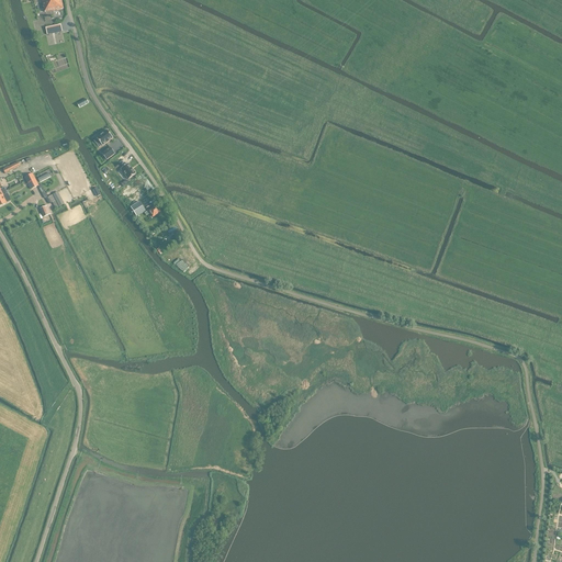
[(41,0),(43,7),(44,7),(45,12),(64,8),(60,0),(41,0)]
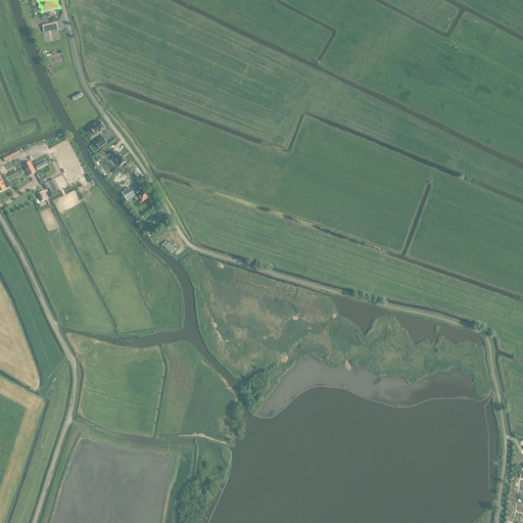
[(56,22),(43,26),(44,32),(58,29),(56,22)]
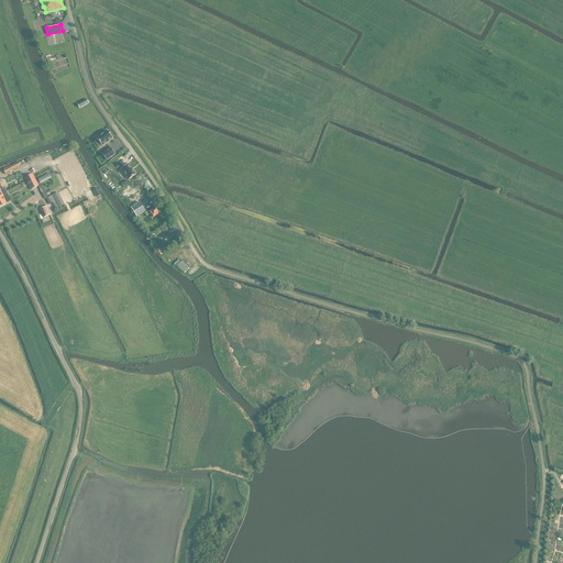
[(77,103),(79,108),(88,102),(86,99),(77,103)]
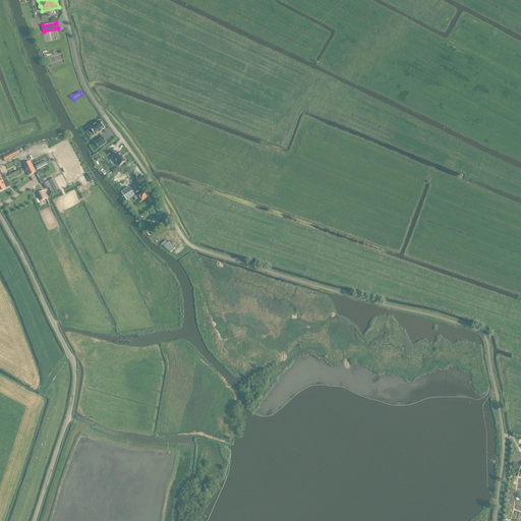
[(99,120),(90,128),(95,135),(105,127),(99,120)]
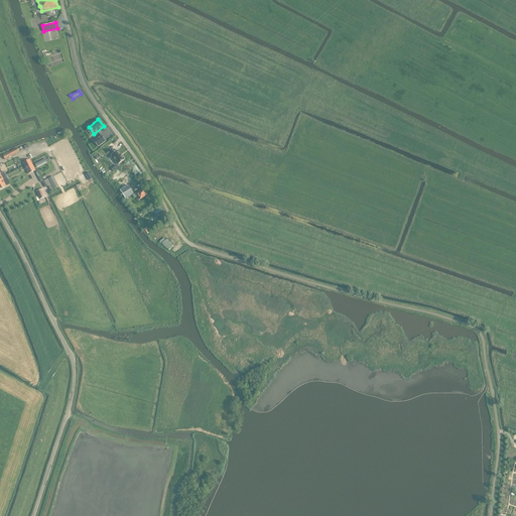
[(101,135),(94,140),(98,146),(105,141),(101,135)]
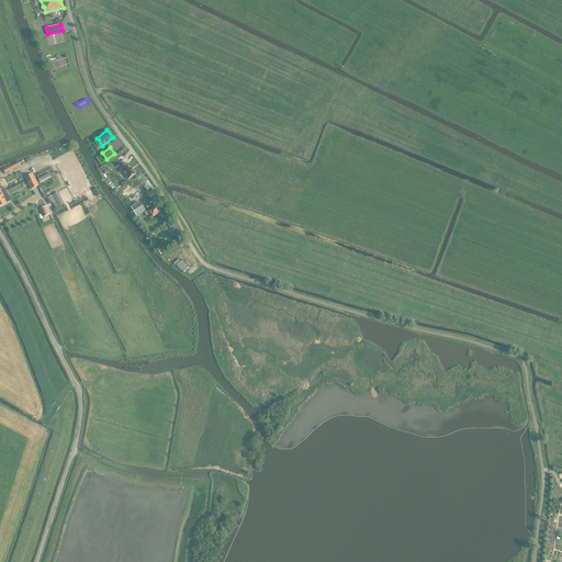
[(116,156),(110,161),(116,169),(123,165),(116,156)]
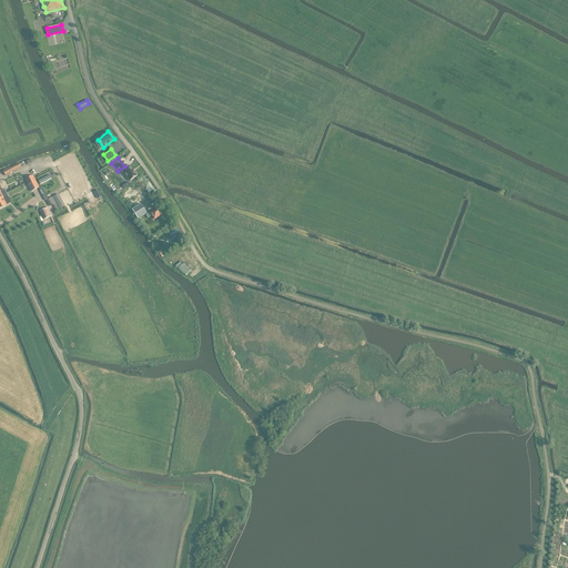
[(20,166),(19,163),(2,172),(4,175),(20,166)]
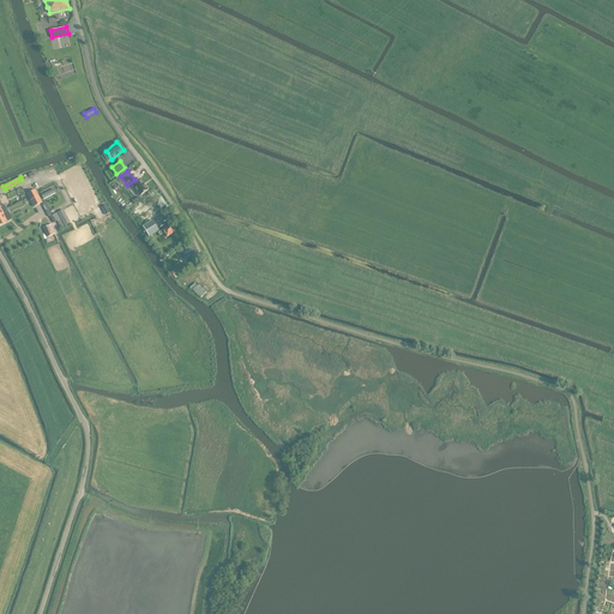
[(139,179),(132,185),(140,197),(149,190),(139,179)]
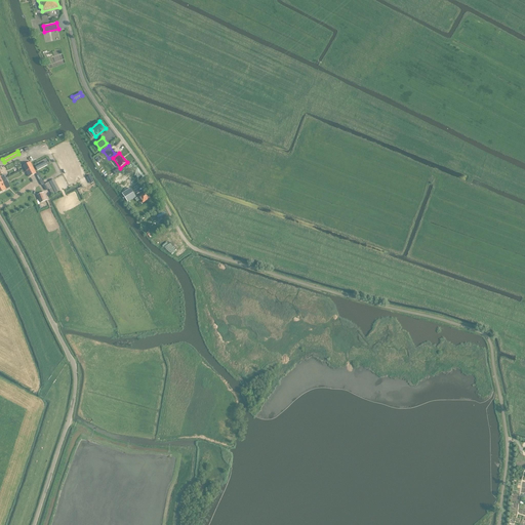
[(45,161),(35,167),(37,170),(47,165),(45,161)]
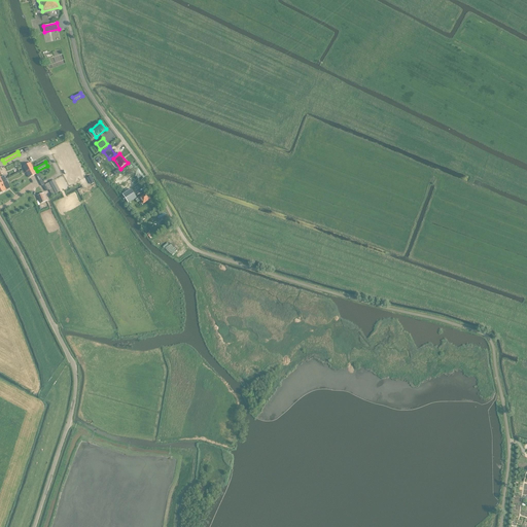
[(27,172),(33,168),(30,163),(24,167),(27,172)]
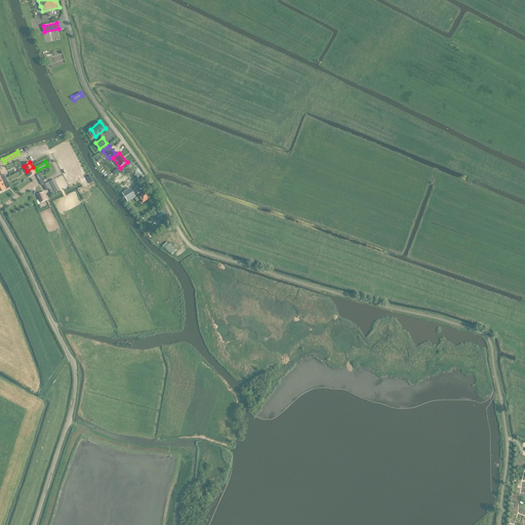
[(33,167),(27,171),(29,176),(36,173),(33,167)]
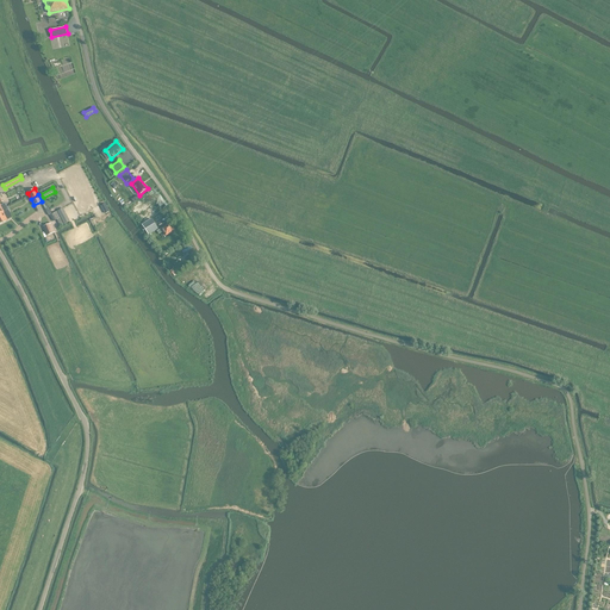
[(63,209),(51,215),(57,228),(70,221),(63,209)]
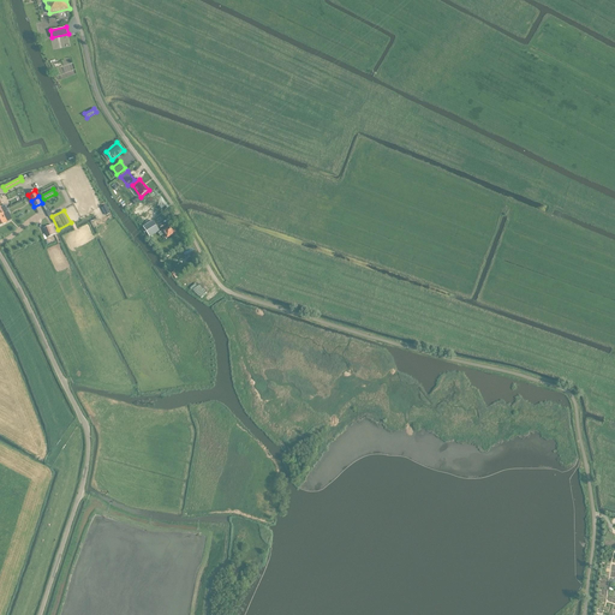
[(156,225),(153,220),(147,224),(143,226),(147,232),(149,237),(159,231),(156,225)]
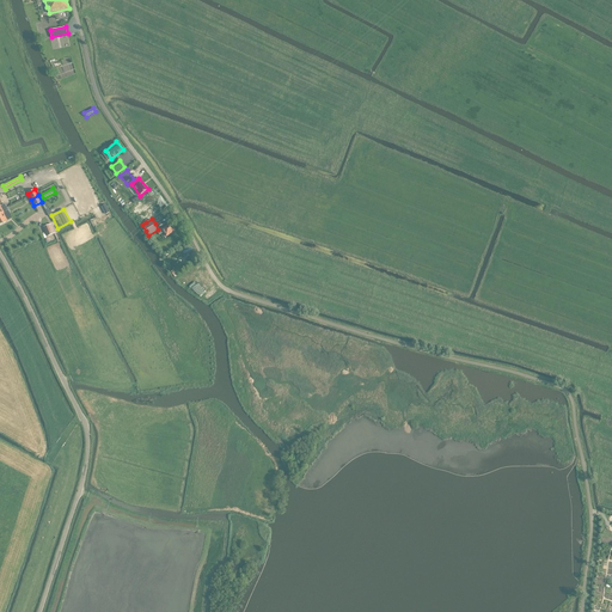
[(161,228),(166,236),(175,231),(170,224),(161,228)]
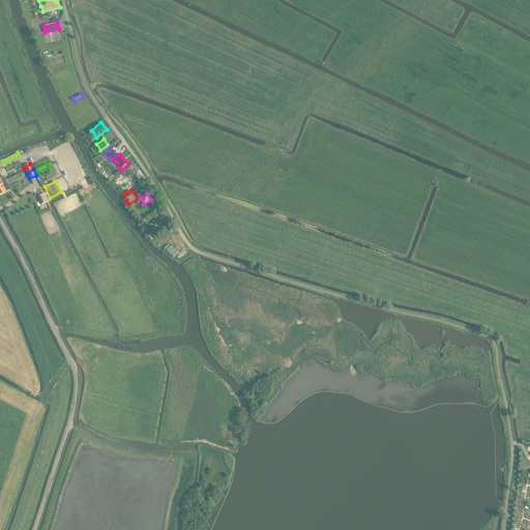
[(45,195),(37,197),(40,205),(48,202),(45,195)]
